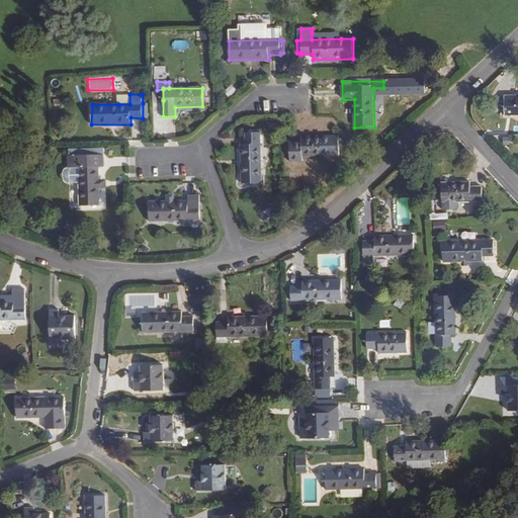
[(130,104),(130,94),(118,94),(118,104),(130,104)]
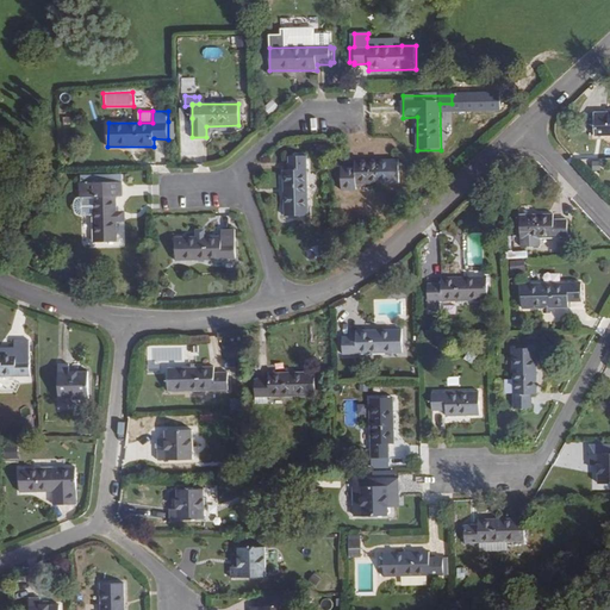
[(609,136),(609,113),(595,113),(596,137),(609,136)]
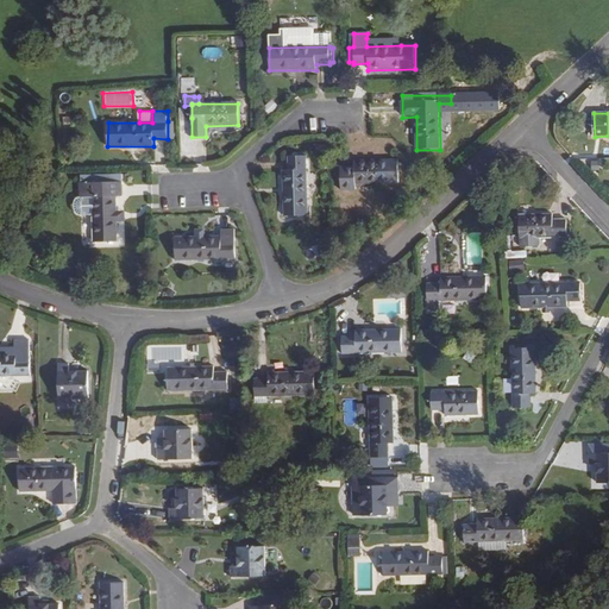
[(308,217),(307,155),(289,156),(289,170),(283,170),(284,217),(308,217)]
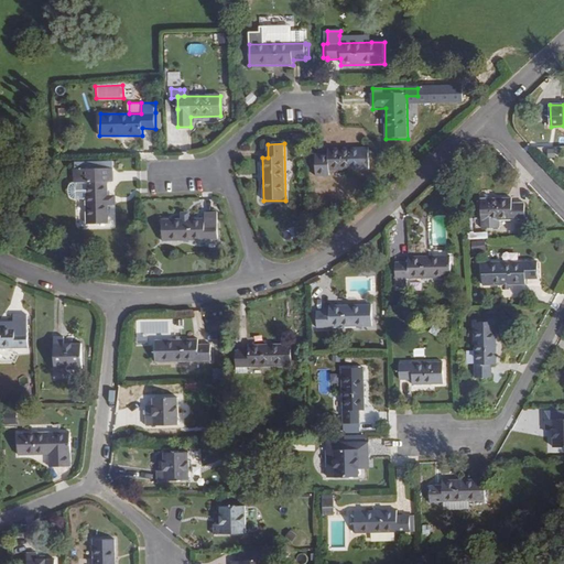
[(369,171),(369,149),(328,150),(328,155),(315,155),(315,176),(329,176),(329,171),(369,171)]
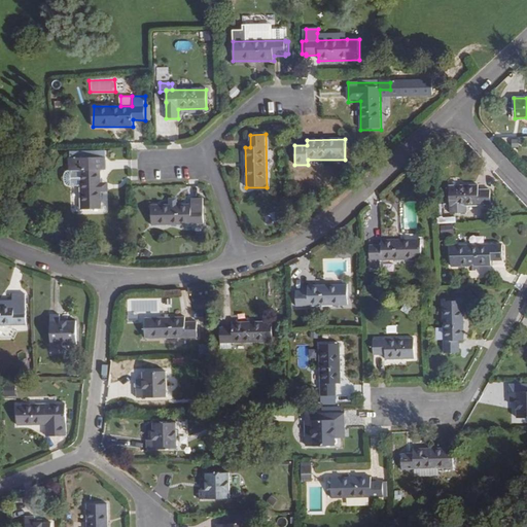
[(102,210),(101,170),(106,170),(106,157),(71,157),(70,157),(70,171),(80,171),(81,210),(102,210)]
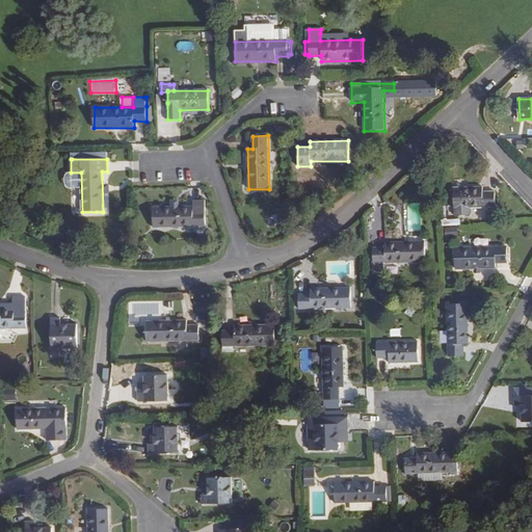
[(496,208),(496,193),(483,193),(484,188),(454,189),(454,216),(472,217),(472,209),(496,208)]
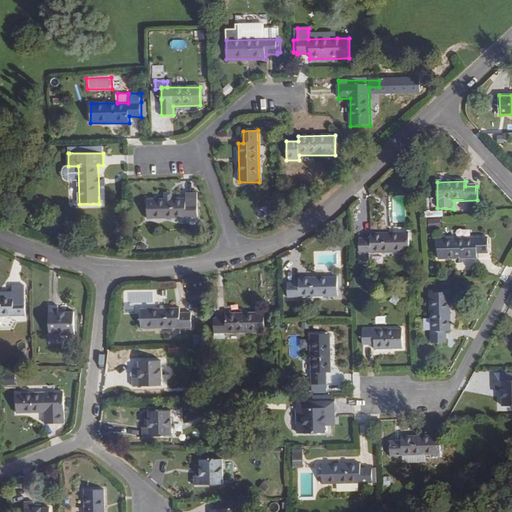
[(198,218),(198,193),(186,193),(186,198),(182,198),(147,199),(147,219),(198,218)]
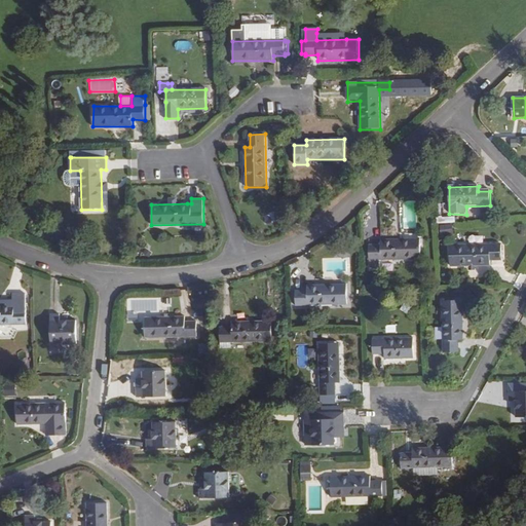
[(421,260),(421,240),(381,241),(381,247),(369,247),(369,261),(421,260)]
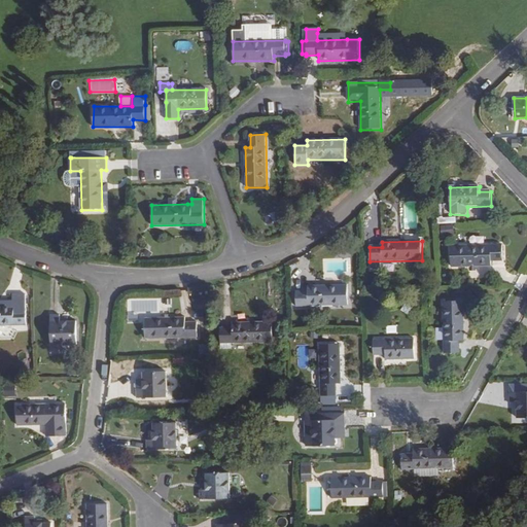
[(491,267),(491,261),(503,261),(502,246),(451,247),(451,268),(491,267)]
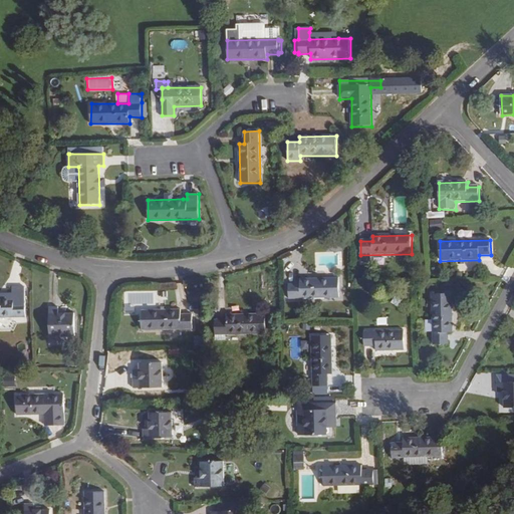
[(340,298),(339,279),(300,280),(300,285),(289,284),(289,299),(340,298)]
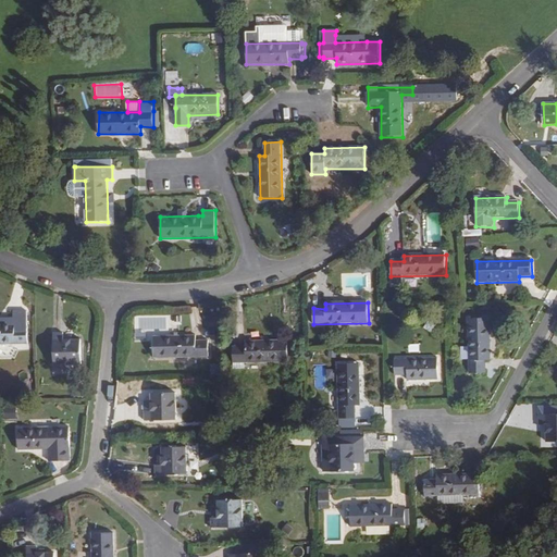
[(0,344),(28,344),(27,310),(13,311),(13,317),(13,324),(0,324),(0,344)]
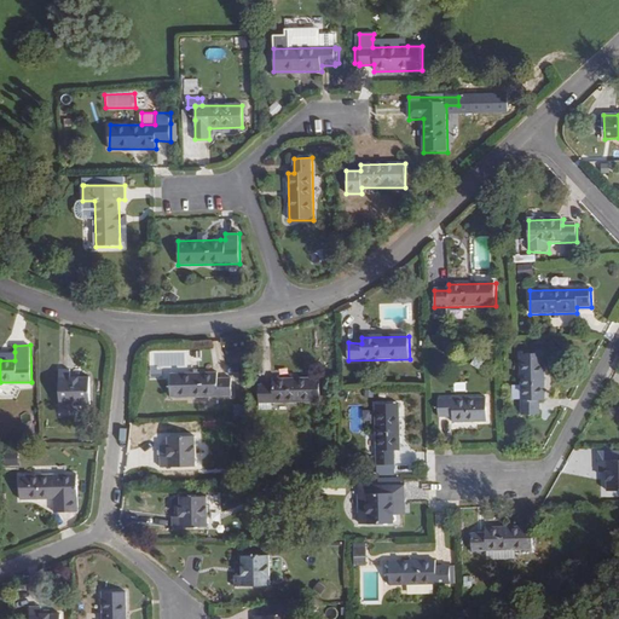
[(545,401),(544,356),(521,356),(522,417),(539,416),(539,403),(545,401)]
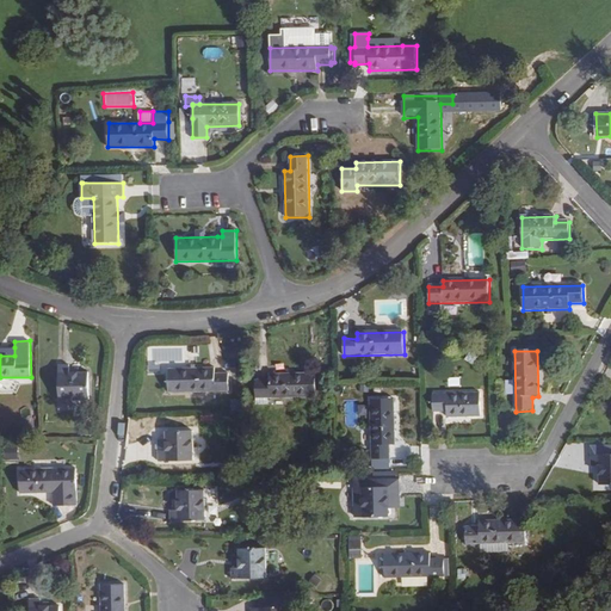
[(90,399),(90,372),(79,372),(79,378),(71,378),(71,372),(69,364),(59,365),(59,399),(90,399)]
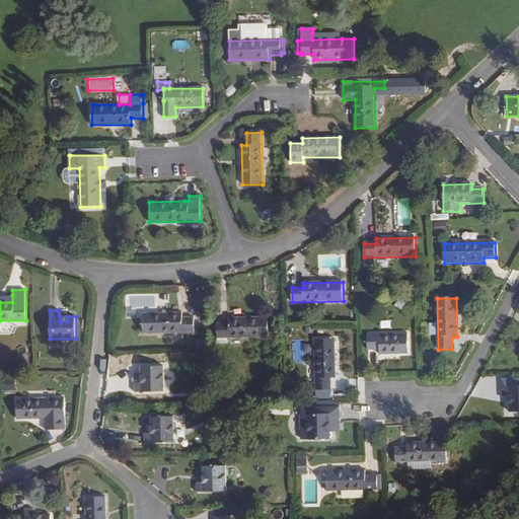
[(195,332),(195,317),(183,317),(183,313),(143,314),(143,334),(195,332)]
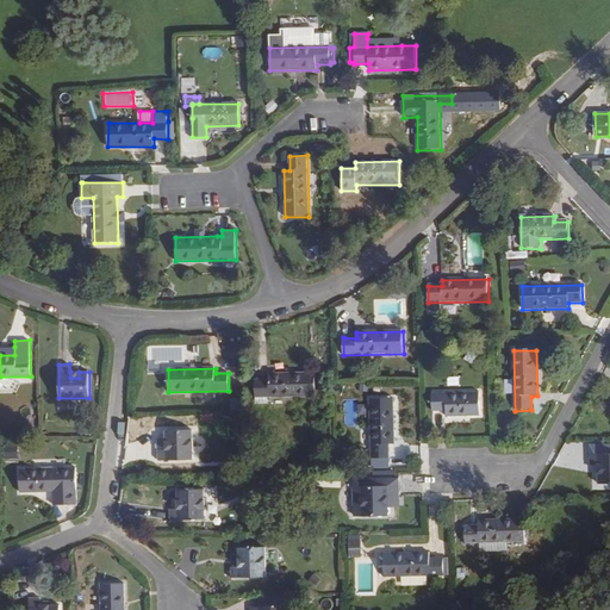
[(316,396),(315,373),(268,374),(269,380),(255,380),(255,397),(316,396)]
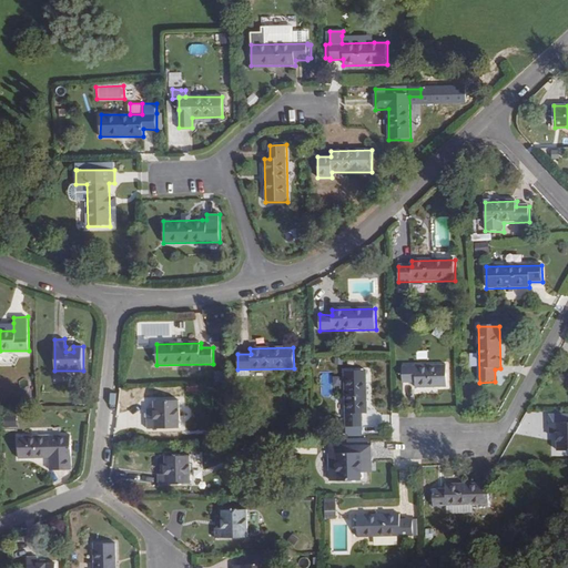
[(447,387),(447,366),(402,366),(402,384),(415,384),(415,388),(447,387)]
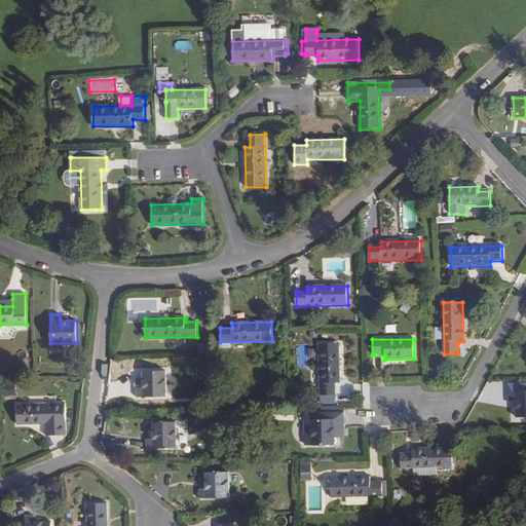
[(341,384),(339,344),(320,344),(321,397),(336,397),(335,384),(341,384)]
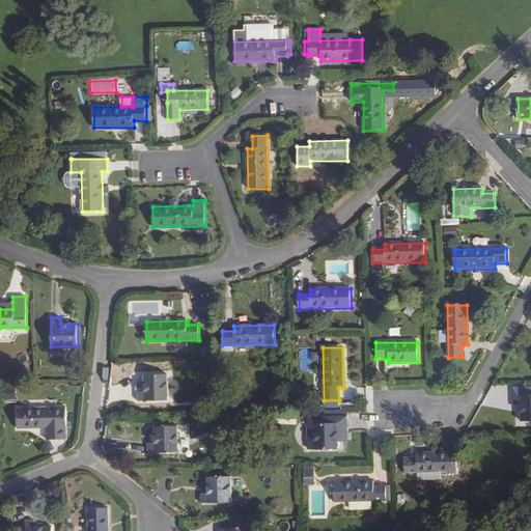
[(168,401),(167,374),(144,374),(144,383),(148,383),(149,391),(137,391),(137,401),(168,401)]
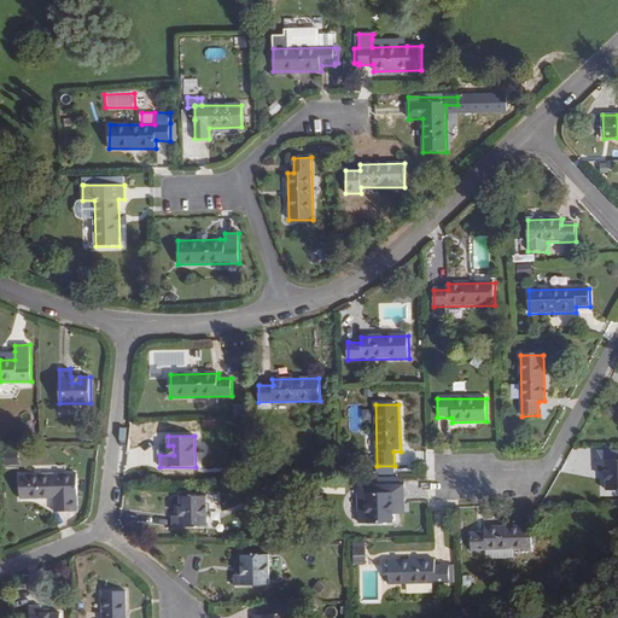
[(174,455),(173,445),(168,445),(159,445),(159,455),(174,455)]
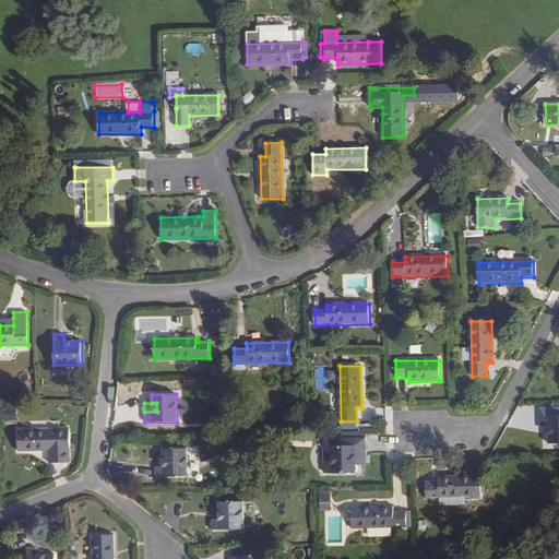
[(558,444),(558,406),(540,407),(540,428),(547,427),(552,427),(552,436),(547,436),(547,445),(558,444)]
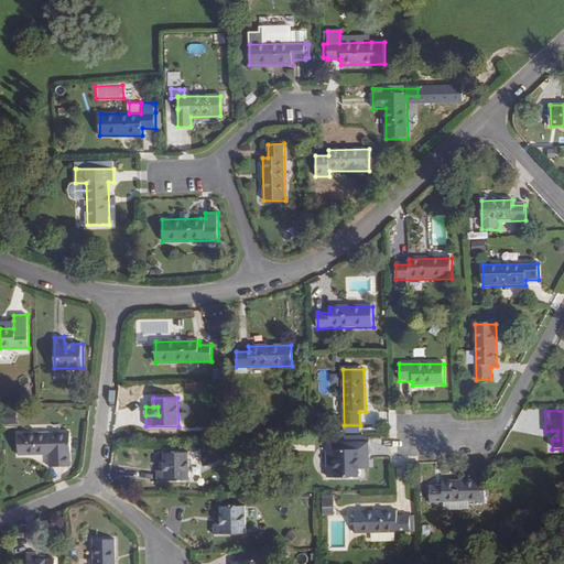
[(15,411),(3,411),(3,424),(15,424),(15,411)]
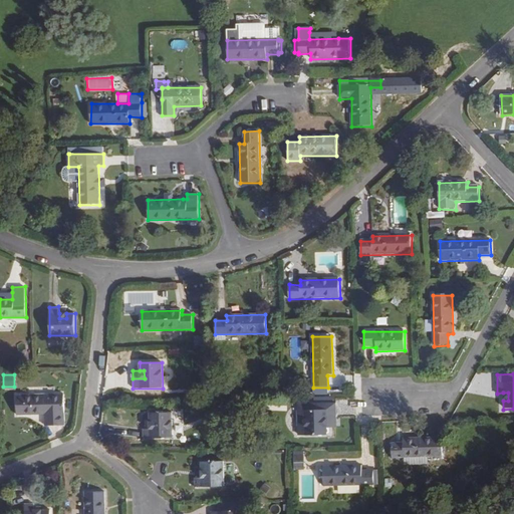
[(64,425),(64,394),(16,395),(17,414),(44,414),(44,426),(64,425)]
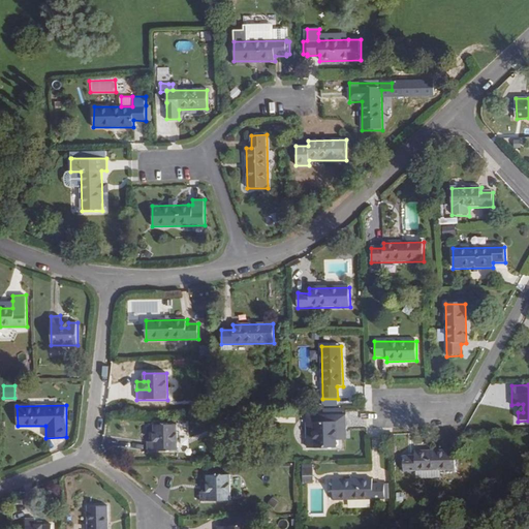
[(347,432),(346,415),(313,416),(314,448),(337,448),(337,441),(337,433),(347,432)]
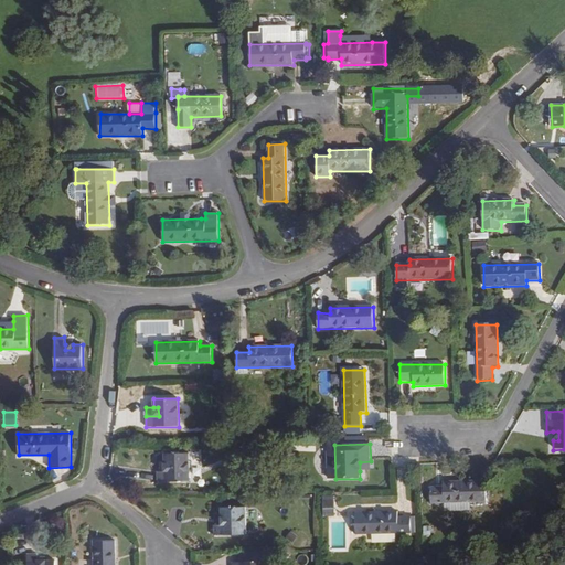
[(190,481),(189,452),(164,452),(164,461),(169,461),(169,471),(164,471),(158,471),(158,482),(190,481)]
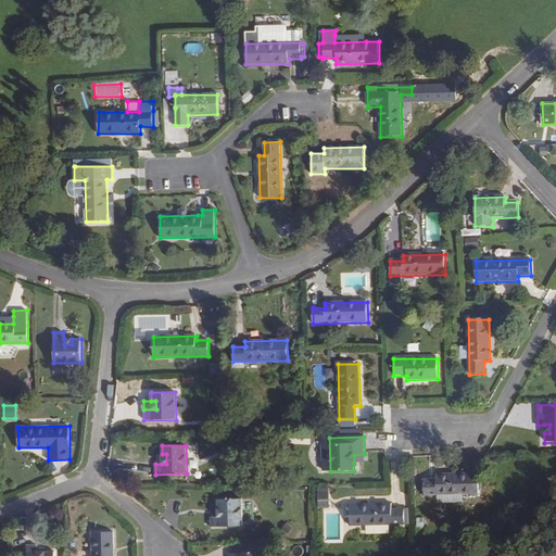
[(365,464),(365,454),(354,455),(354,464),(365,464)]
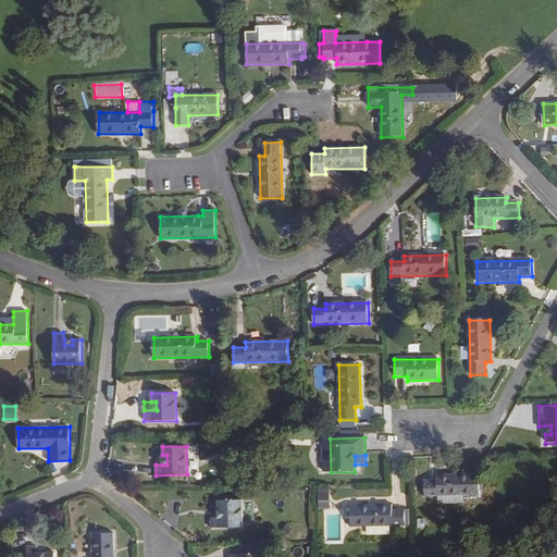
[(480,495),(479,475),(436,477),(436,481),(424,482),(424,497),(440,496),(463,496),(480,495)]
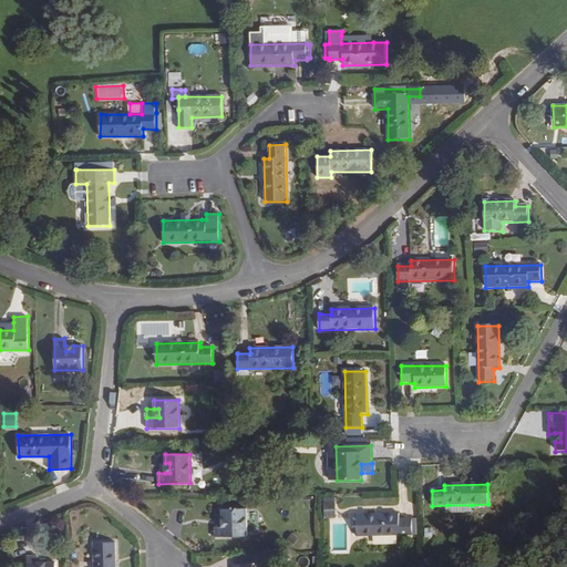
[(336,519),(336,500),(325,500),(325,519),(336,519)]
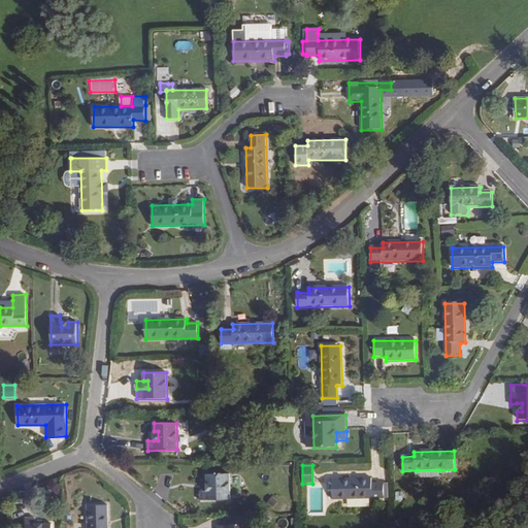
[(439,481),(439,470),(417,470),(417,482),(439,481)]
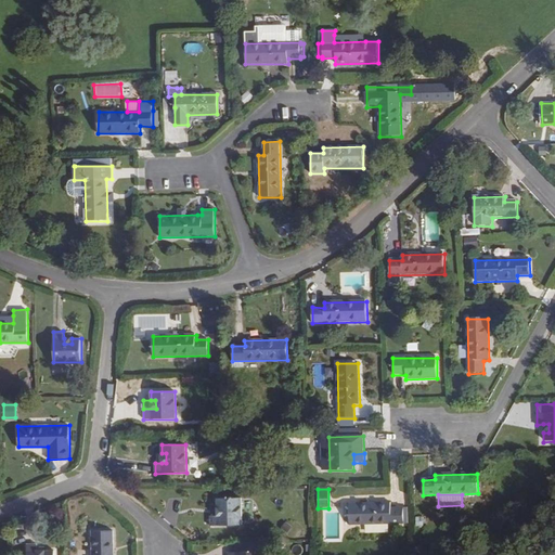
[(242,526),(242,498),(216,498),(217,507),(221,506),(221,515),(217,515),(209,516),(209,527),(242,526)]
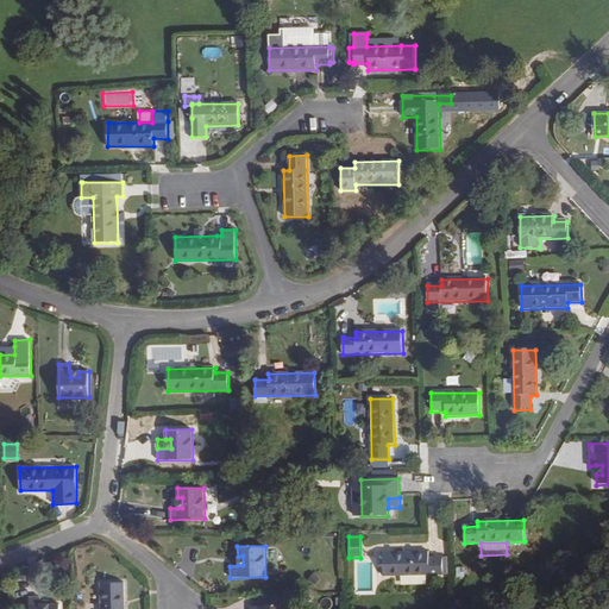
[(443,575),(443,558),(429,558),(429,552),(383,553),(383,577),(443,575)]
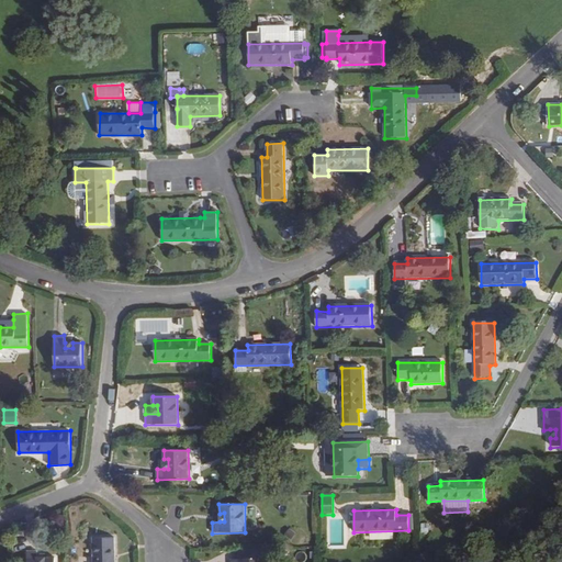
[(114,561),(114,537),(93,537),(93,561),(114,561)]
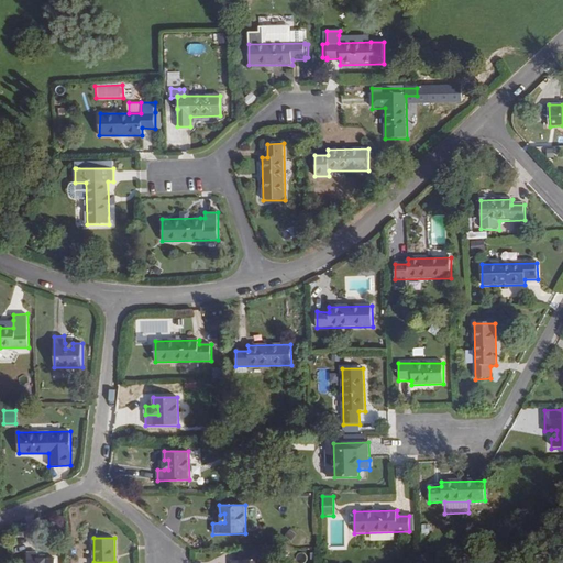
[(55,562),(56,559),(46,559),(46,562),(41,562),(39,562),(39,552),(39,550),(26,551),(26,562),(55,562)]
